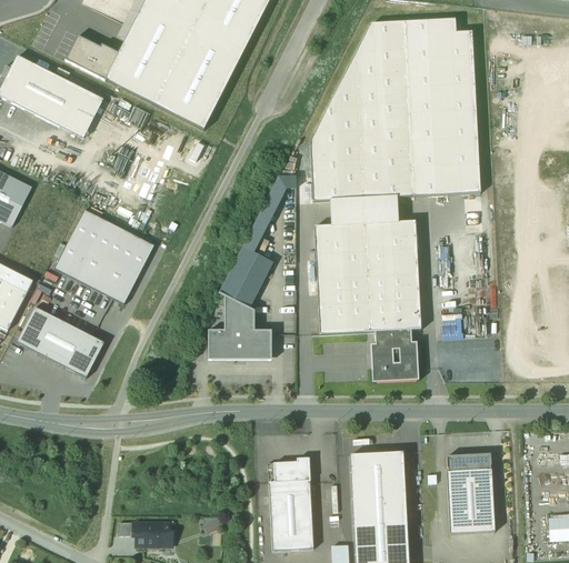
[(105,78),(203,128),(269,0),(143,0),(118,51),(105,78)]
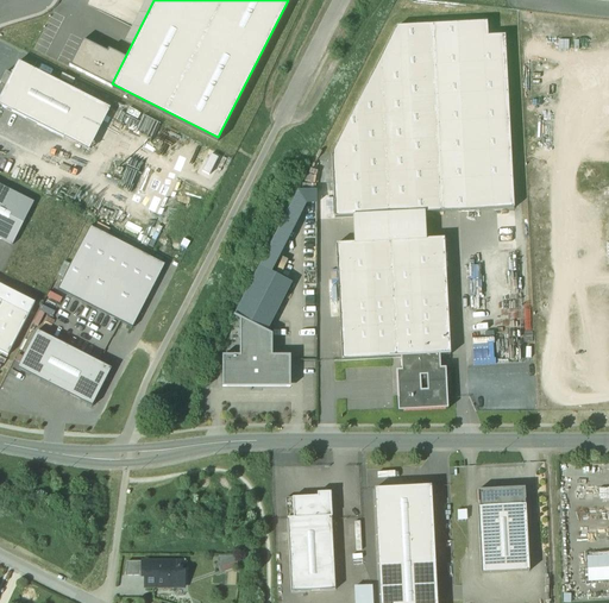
[(330,156),(331,214),(352,215),(426,211),(513,205),(503,18),(395,23),(330,156)]
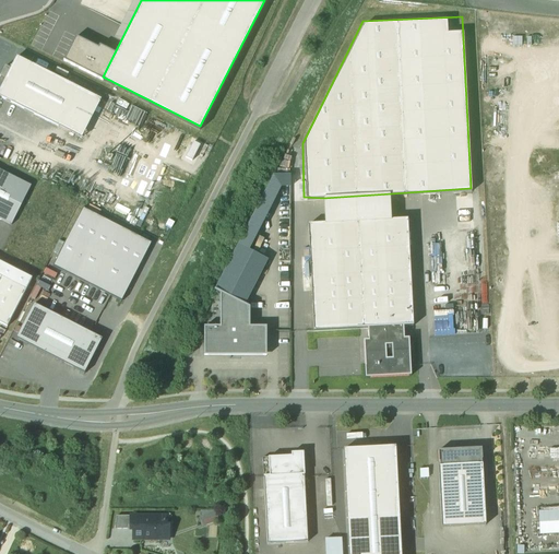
[(64,57),(103,77),(116,50),(99,43),(98,44),(76,33),(64,57)]
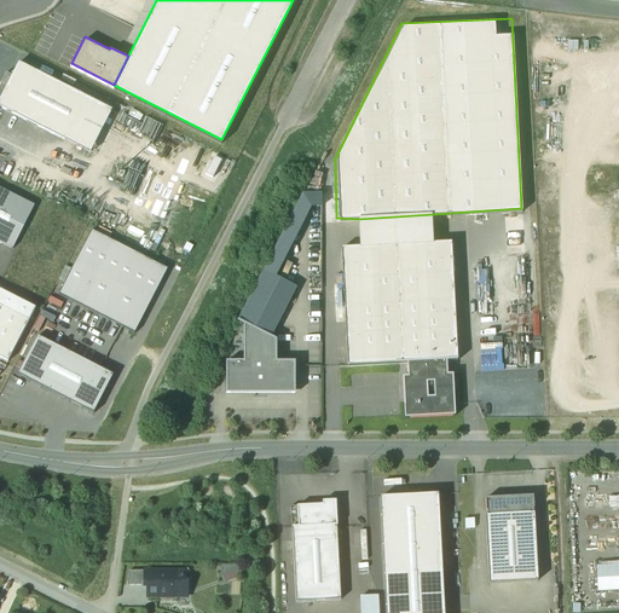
[(0,96),(0,102),(90,146),(111,103),(19,57),(12,71),(6,69),(0,81),(6,84),(0,96)]
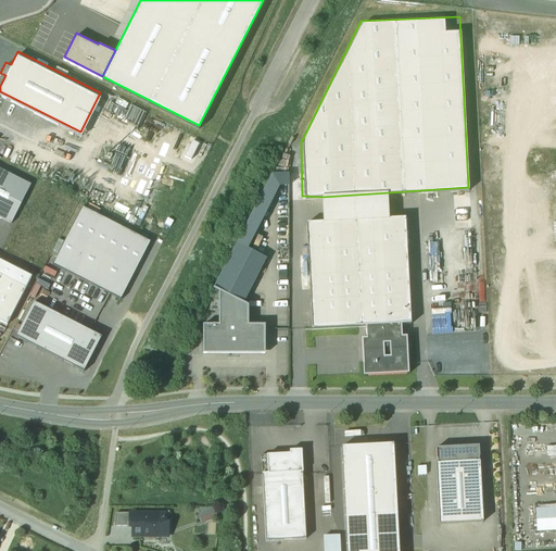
[(30,180),(0,165),(0,212),(11,218),(30,180)]
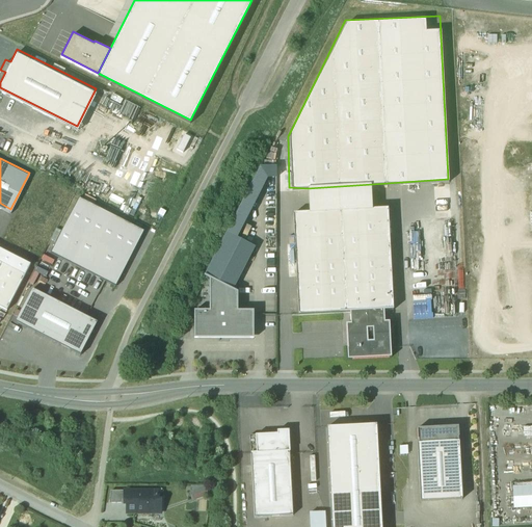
[(261,162),(206,271),(210,273),(233,286),(255,243),(238,235),(267,175),(276,175),(275,162),(261,162)]
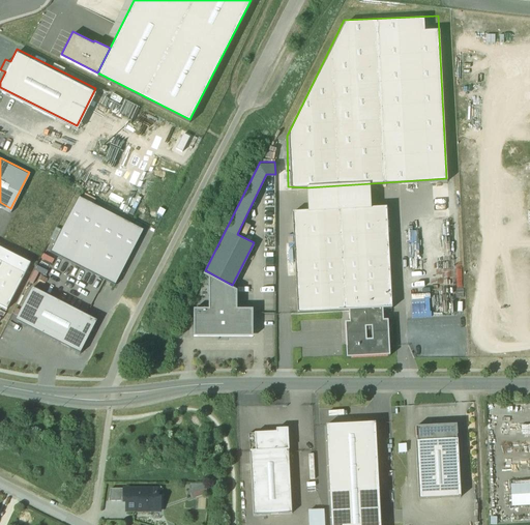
[(292,211),(298,313),(350,310),(382,308),(393,307),(387,205),(372,206),(371,183),(306,187),(307,210),(292,211)]
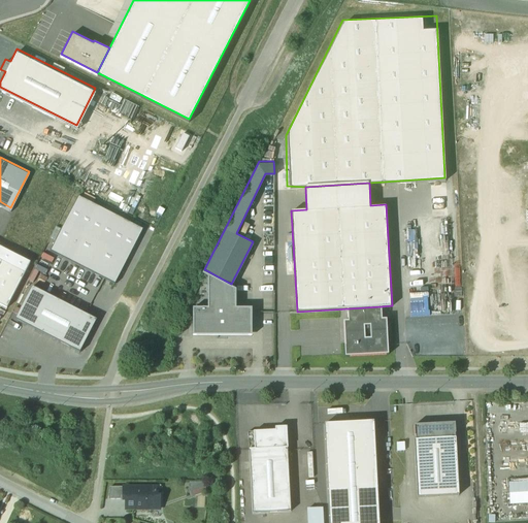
[(142,226),(79,193),(51,248),(114,281),(142,226)]
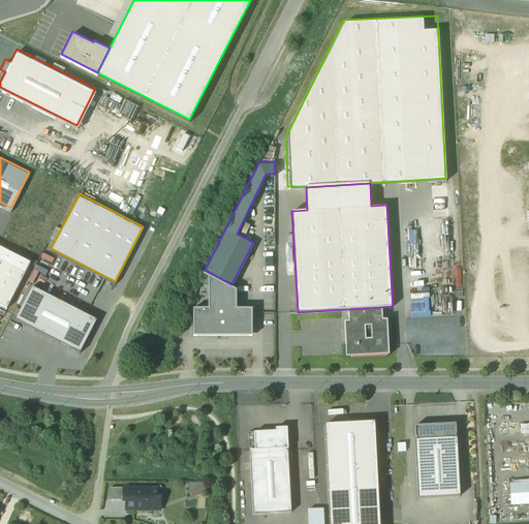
[(30,259),(0,244),(0,301),(7,305),(30,259)]
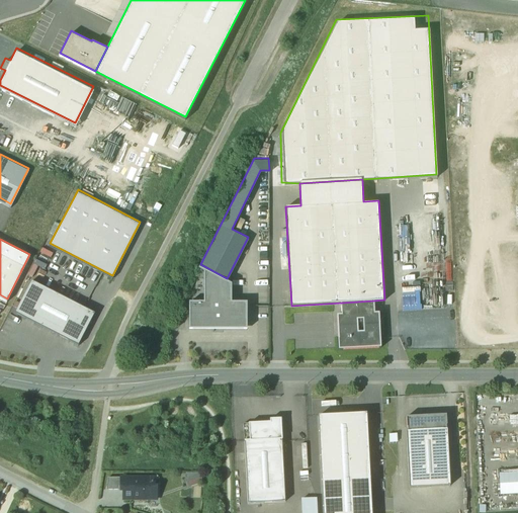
[(227,278),(204,266),(203,300),(189,300),(190,327),(246,327),(246,300),(232,301),(232,280),(227,278)]
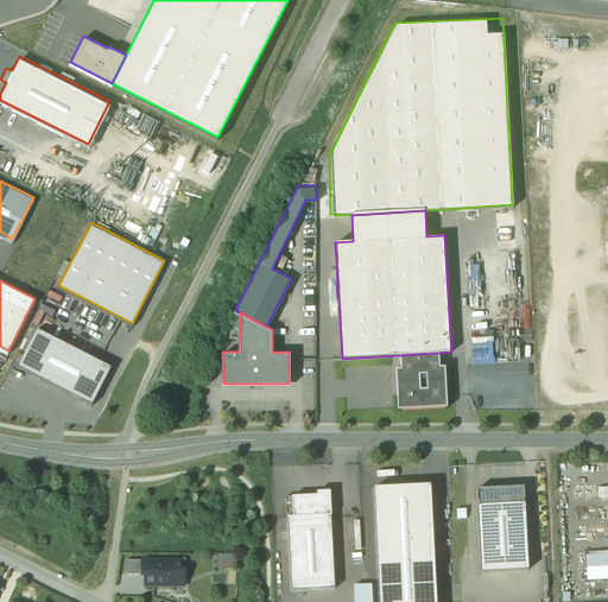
[(112,363),(38,327),(18,366),(92,403),(112,363)]
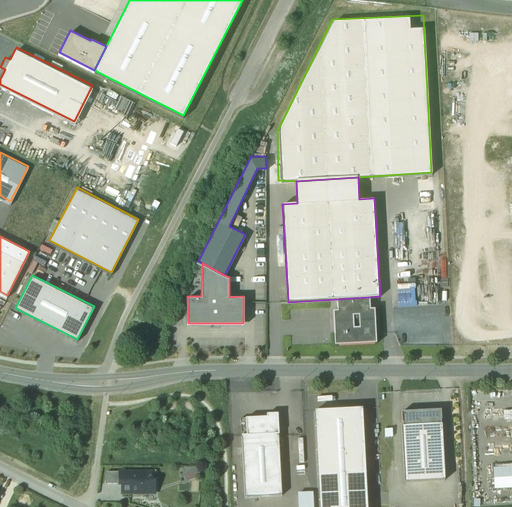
[(335,341),(377,339),(375,308),(370,309),(369,297),(338,299),(339,310),(333,310),(335,341)]
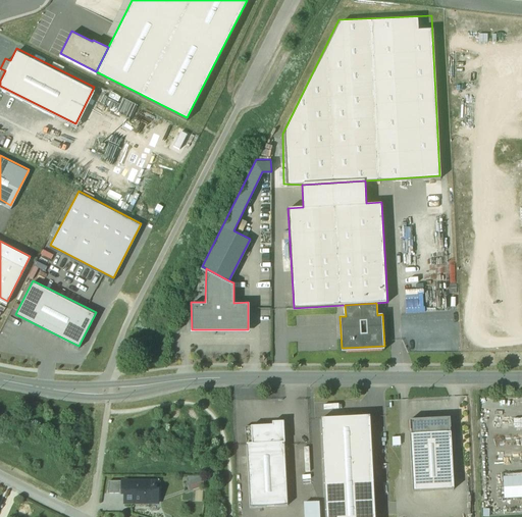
[(473,340),(485,340),(485,327),(472,328),(473,340)]
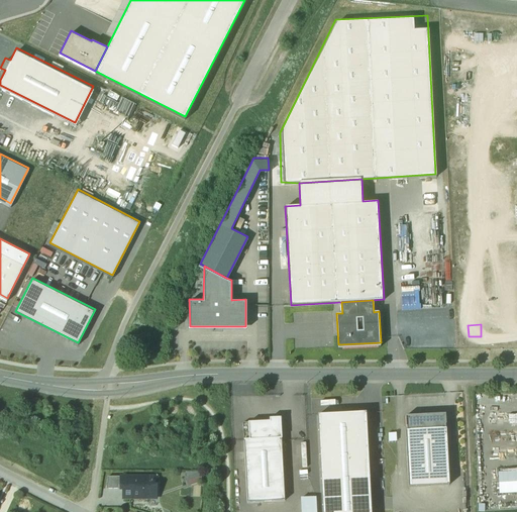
[(372,511),(367,410),(318,413),(323,511),(372,511)]
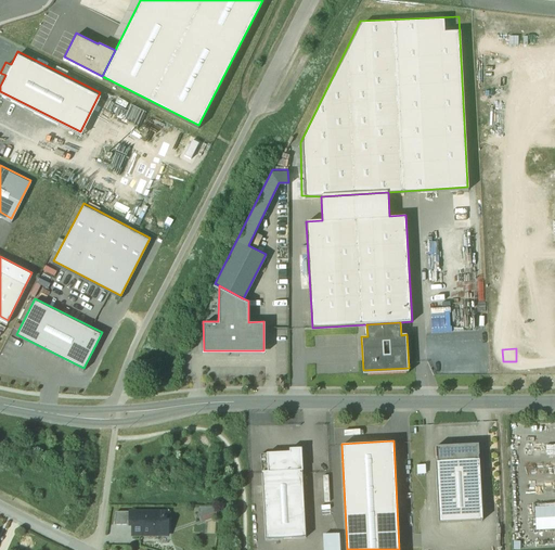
[(467,442),(435,444),(436,455),(436,459),(478,457),(478,452),(479,452),(478,449),(467,450),(467,442)]
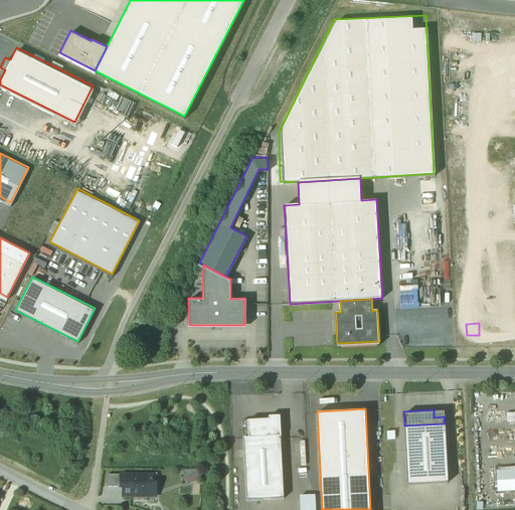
[(241,436),(281,433),(280,412),(268,413),(269,416),(240,417),(241,436)]
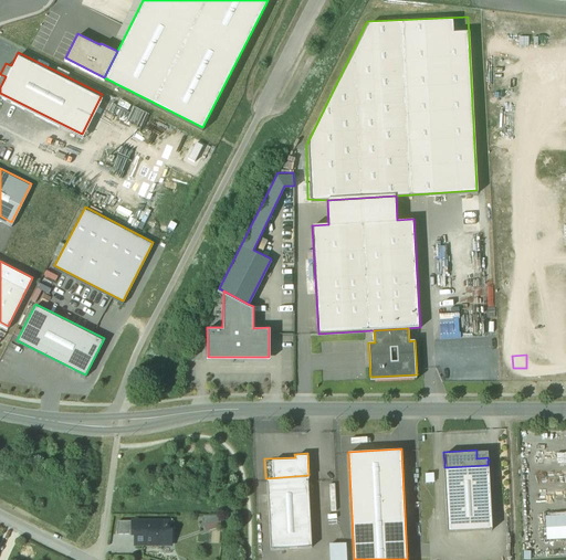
[(488,465),(444,467),(448,529),(492,527),(489,465),(488,465)]
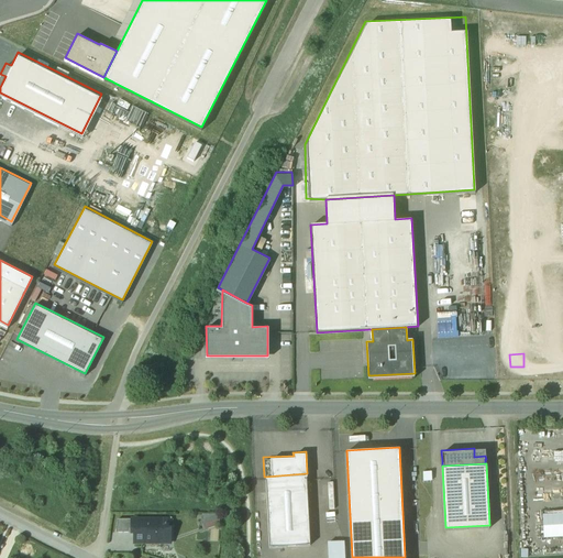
[(311,543),(307,473),(264,477),(267,545),(311,543)]
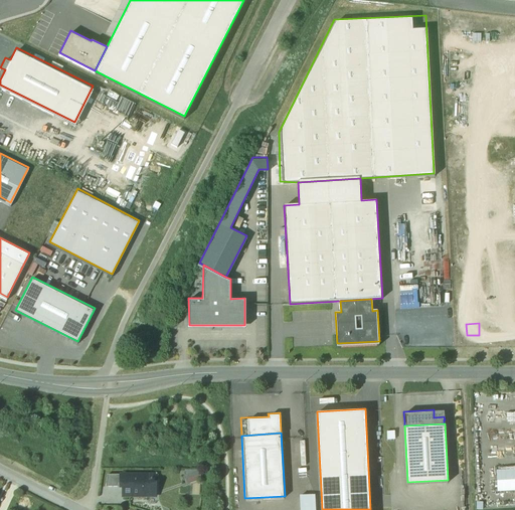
[(514,466),(497,468),(498,488),(514,487),(514,466)]
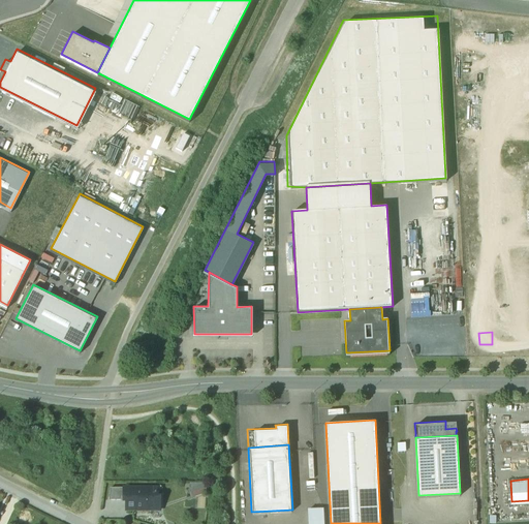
[(189,486),(192,494),(206,489),(207,480),(189,486)]
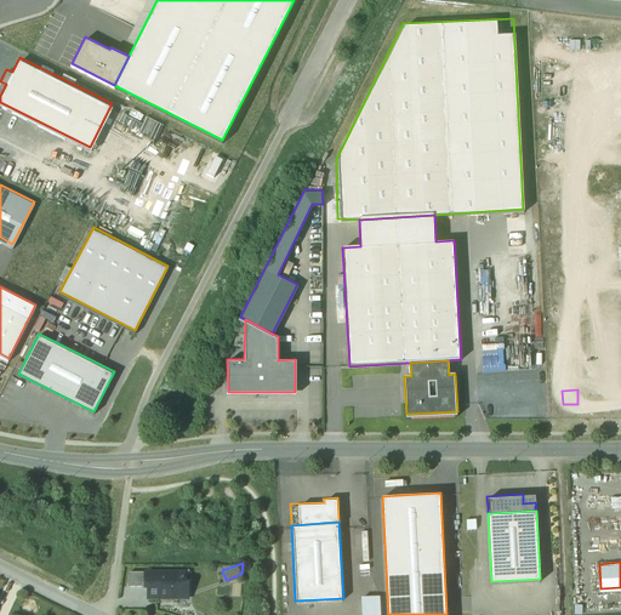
[(148,568),(130,568),(127,582),(143,582),(143,579),(148,579),(148,568)]
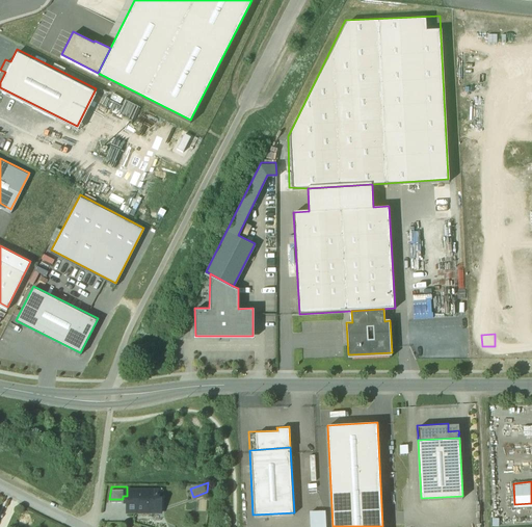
[(153,486),(127,486),(127,496),(127,509),(153,509),(158,504),(158,492),(153,486)]
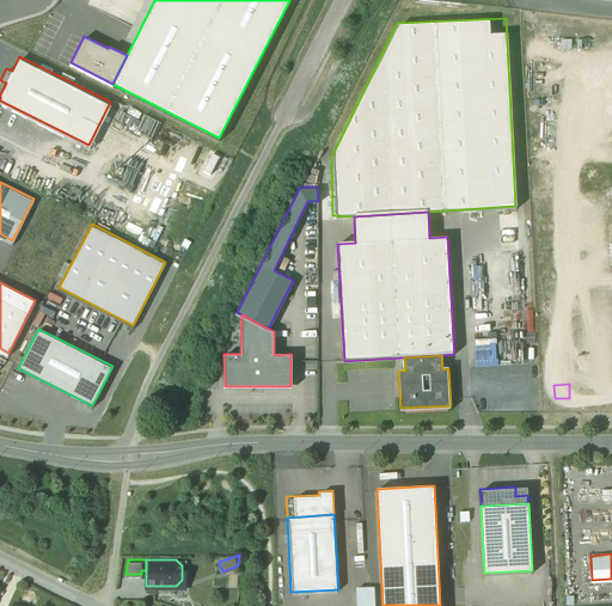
[(377,605),(377,583),(357,583),(357,605),(377,605)]
